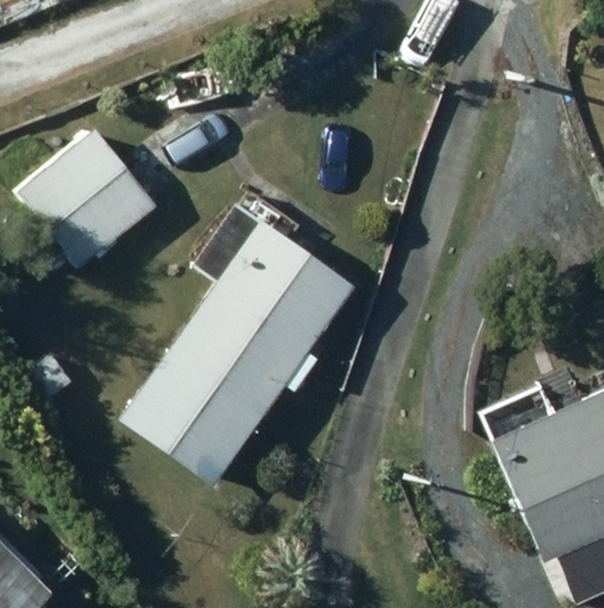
[(95,127),(16,190),(58,244),(43,256),(56,271),(70,261),(80,271),(159,210),(95,127)]
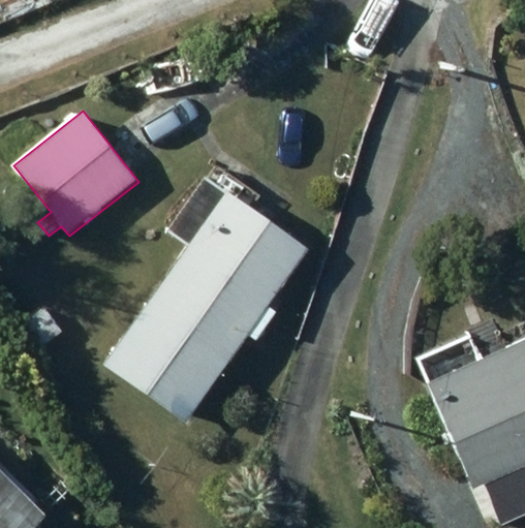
[(204,175),(164,229),(185,245),(101,362),(184,422),(307,249),(204,175)]
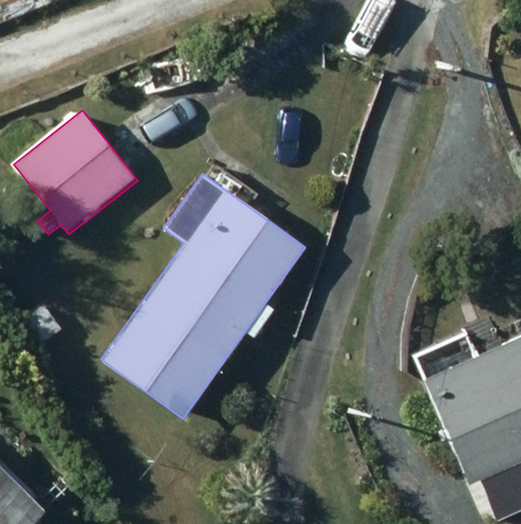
[(44,305),(19,324),(39,349),(64,328),(44,305)]
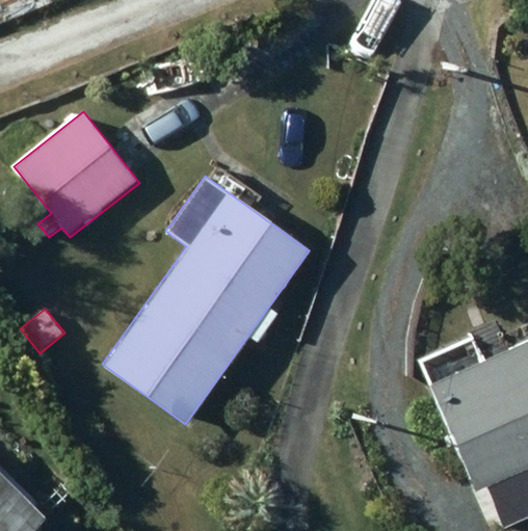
[(429,387),(476,490),(486,485),(505,527),(527,516),(527,339),(509,347),(500,325),(474,337),(485,362),(429,387)]
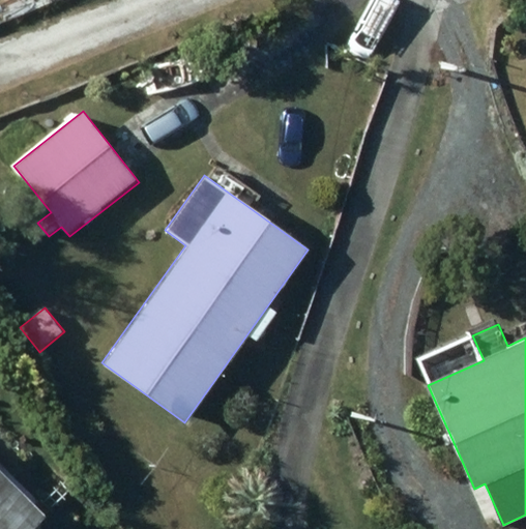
[(29,528),(42,517),(0,473),(0,528),(29,528)]
